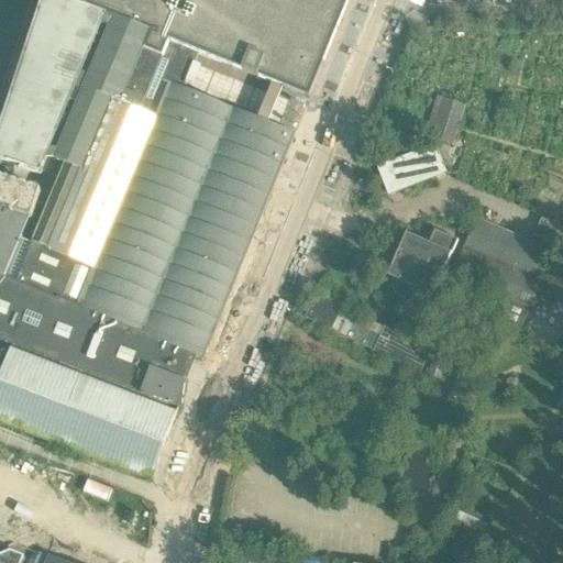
[(323,64),(322,63),(348,0),(41,0),(2,120),(0,127),(0,341),(179,409),(181,410),(185,383),(195,359),(202,361),(236,279),(260,221),(285,159),(291,143),(294,136),(295,135),(268,124),(282,89),(309,99),(310,97),(309,97),(317,78),(321,65),(323,65),(323,64)]
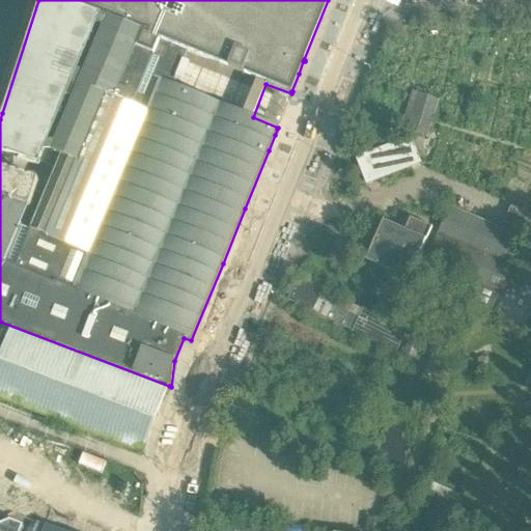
[(401,129),(427,137),(439,101),(413,92),(401,129)]
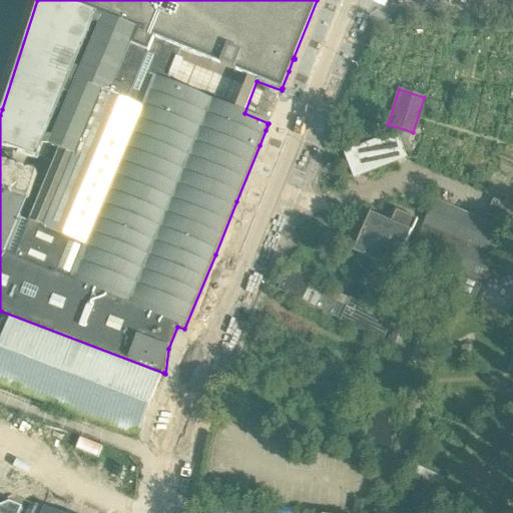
[(382,139),(368,145),(360,148),(360,147),(359,148),(359,149),(347,153),(347,152),(345,153),(347,156),(354,174),(353,174),(355,177),(405,158),(396,134),(394,135),(384,139),(384,138),(382,139)]
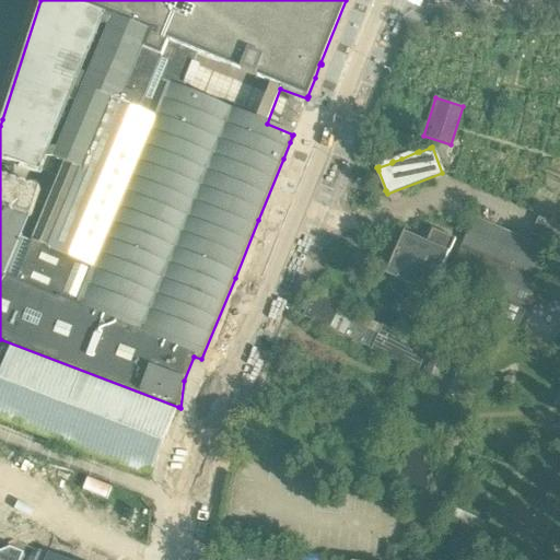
[(415,203),(393,253),(407,259),(398,281),(416,289),(424,293),(439,299),(448,278),(450,276),(462,246),(441,237),(440,240),(434,236),(443,216),(415,203)]
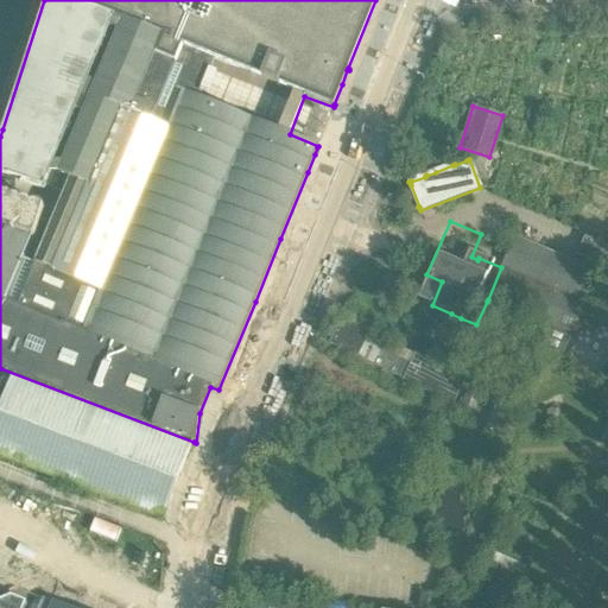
[(488,299),(530,317),(549,325),(539,348),(561,358),(597,273),(556,255),(514,238),(488,299)]
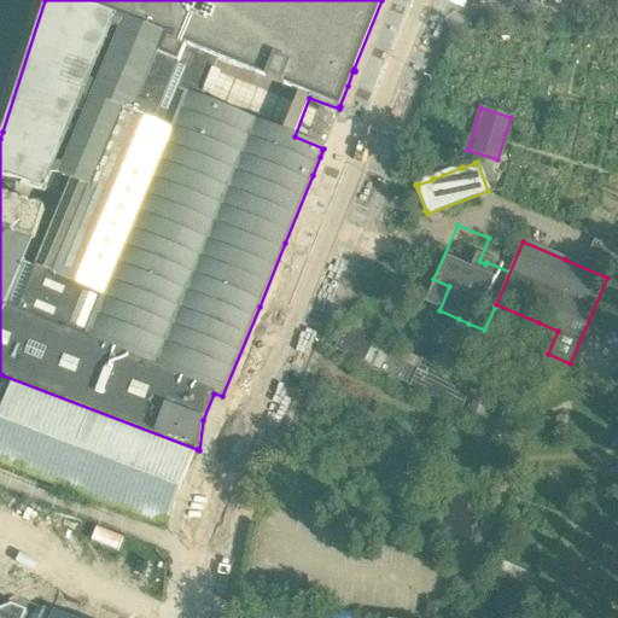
[(617,252),(606,246),(594,242),(586,260),(617,274),(617,252)]
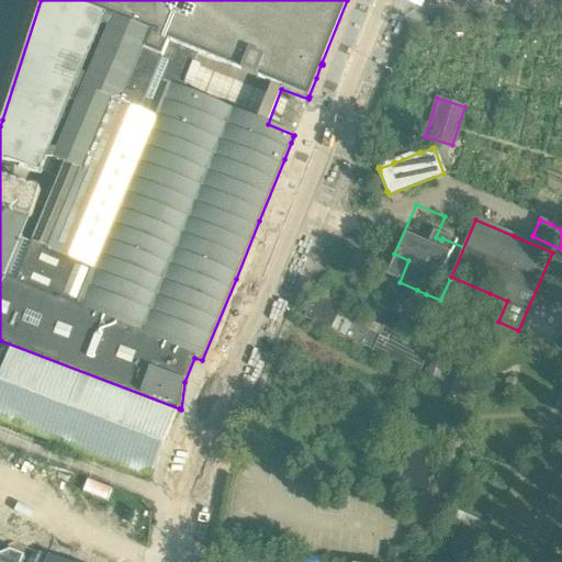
[(316,295),(305,317),(329,330),(341,307),(316,295)]
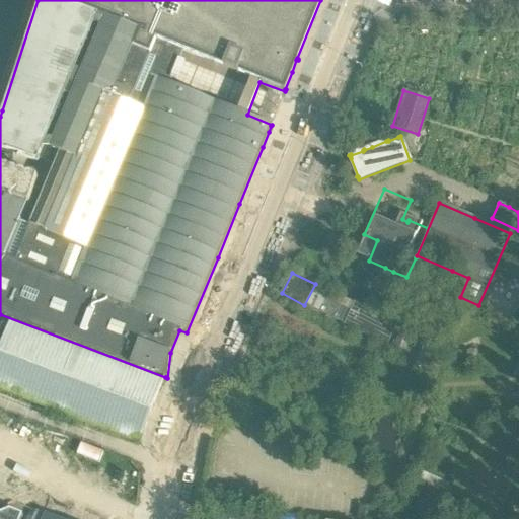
[(448,300),(455,303),(463,286),(455,283),(448,300)]
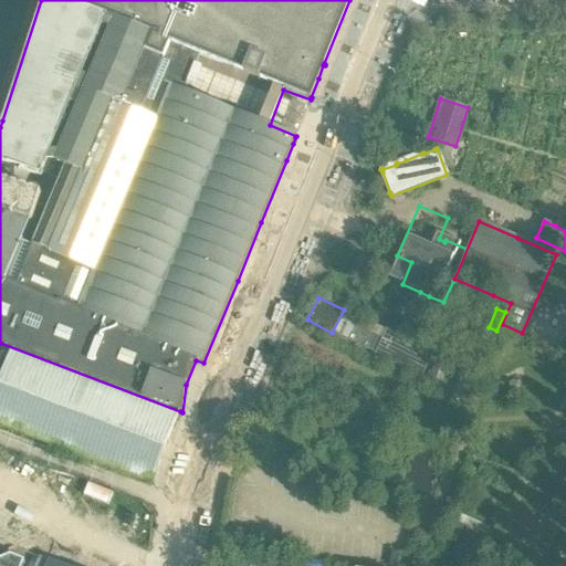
[(386,332),(376,354),(421,377),(432,355),(386,332)]
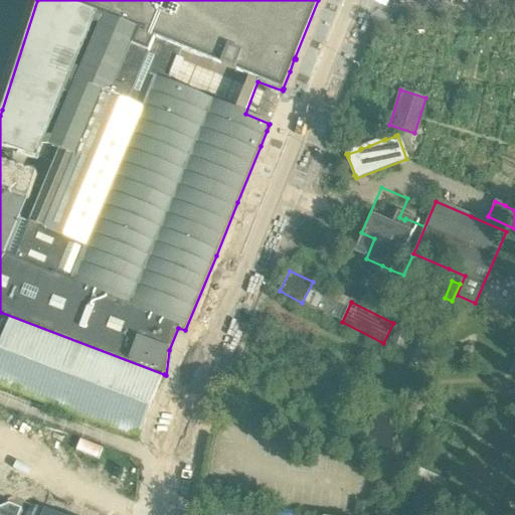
[(387,350),(398,356),(404,344),(406,338),(395,333),(387,350)]
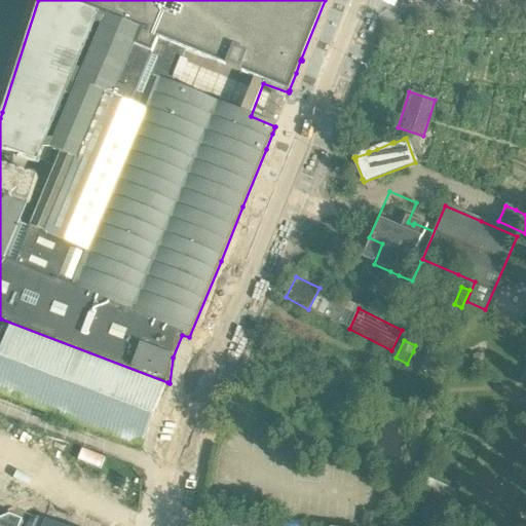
[(83,479),(121,493),(132,467),(92,453),(83,479)]
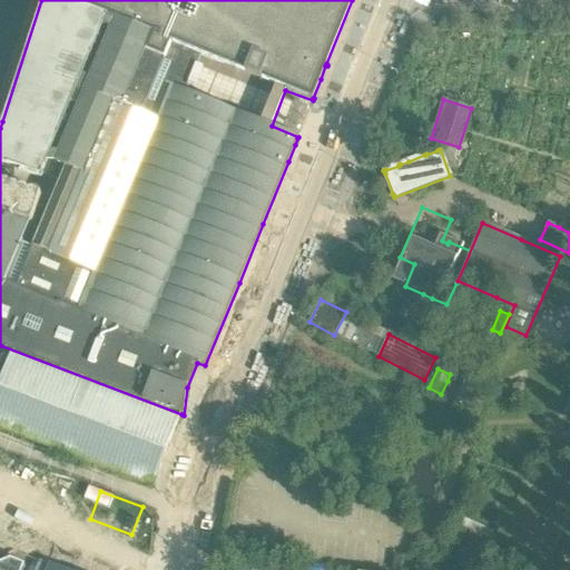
[(10,559),(0,563),(0,569),(22,569),(25,566),(10,559)]
